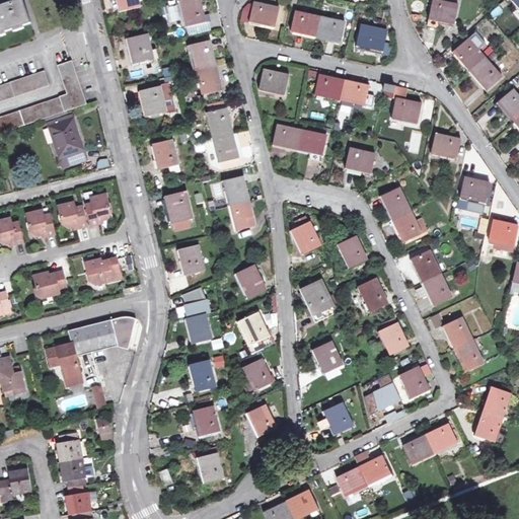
[(16,0),(3,4),(2,0),(0,1),(0,32),(31,22),(22,0),(16,0)]
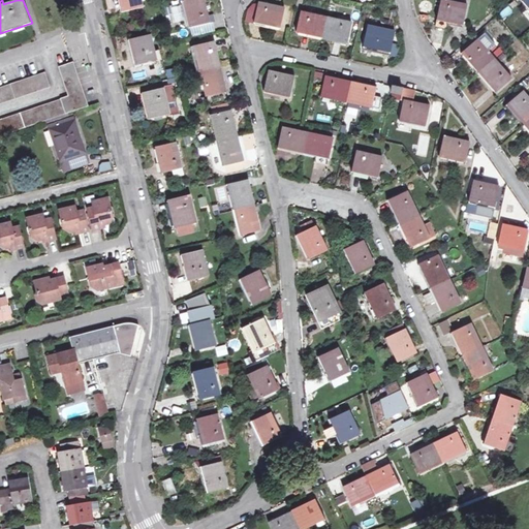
[(120,0),(122,4),(127,3),(129,10),(144,6),(142,0),(120,0)]
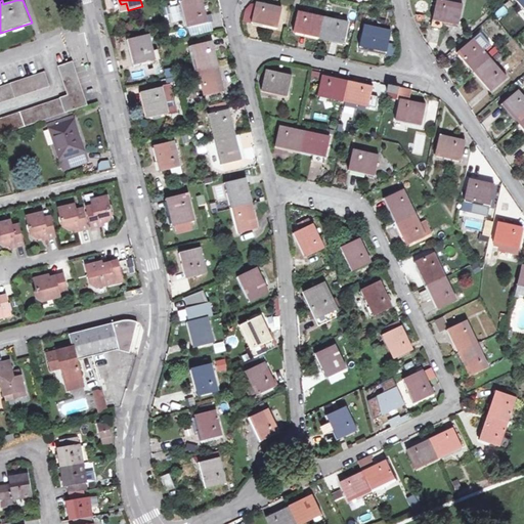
[(193,19),(187,22),(189,28),(209,24),(203,0),(178,0),(179,3),(183,2),(184,8),(190,7),(193,19)]
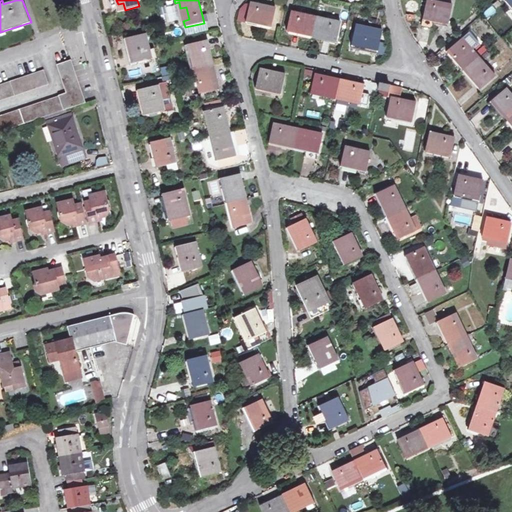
[(428,0),(424,18),(434,21),(448,25),(452,5),(428,0)]
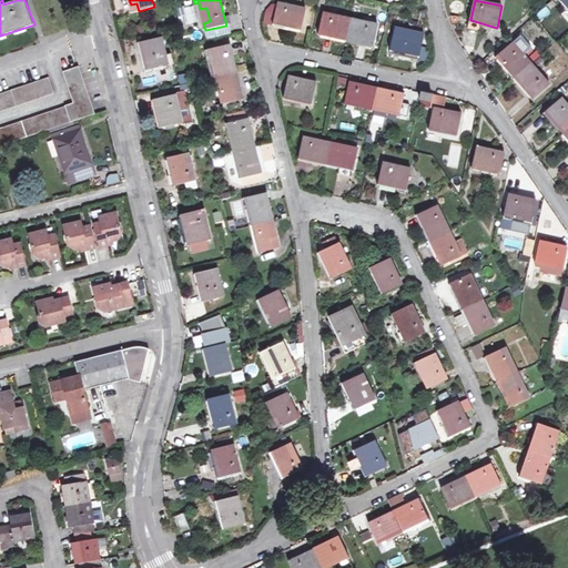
[(301,30),(306,9),(279,3),(277,8),(274,24),(301,30)]
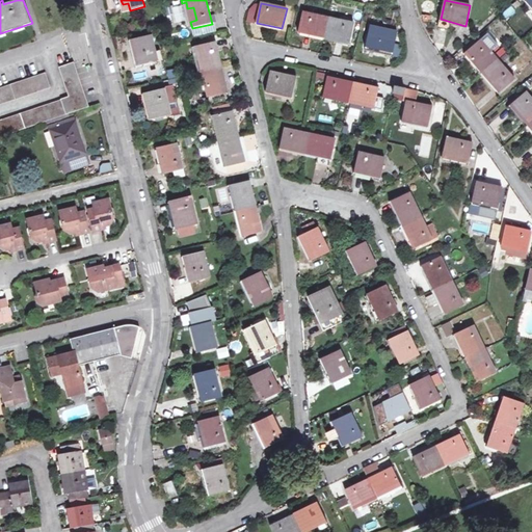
[(257,25),(257,23),(260,7),(255,6),(249,15),(248,23),(257,25)]
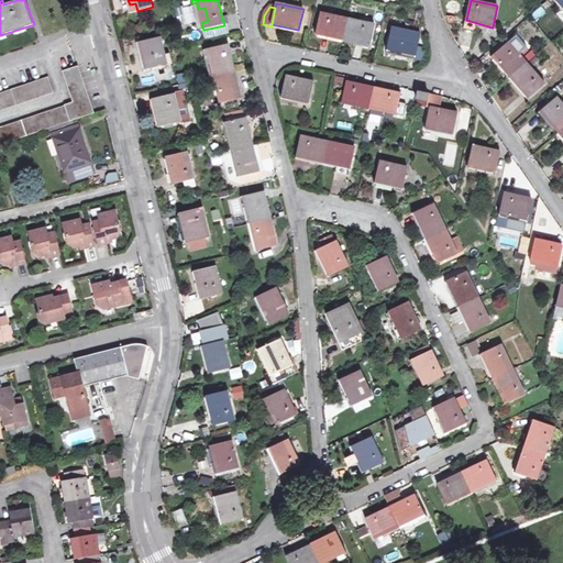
[(198,9),(201,23),(208,21),(205,8),(198,9)]
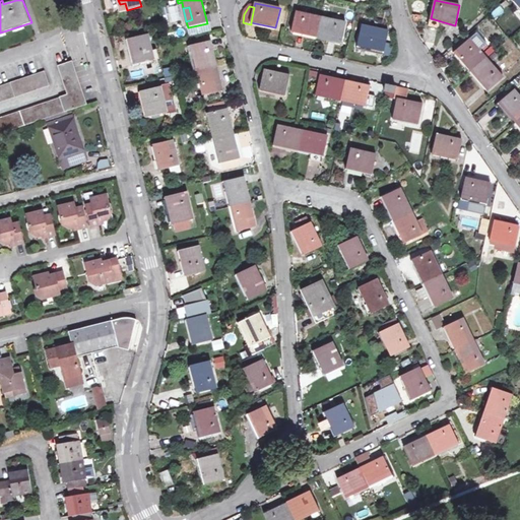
[(293,30),(305,34),(306,27),(312,28),(310,35),(317,37),(329,39),(330,33),(337,35),(335,40),(342,42),(345,21),(341,20),(342,17),(334,16),(334,19),(296,11),(293,30)]
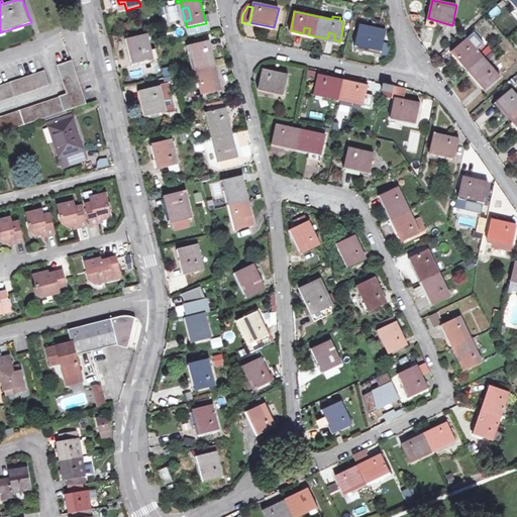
[(438,21),(428,18),(426,27),(436,29),(438,21)]
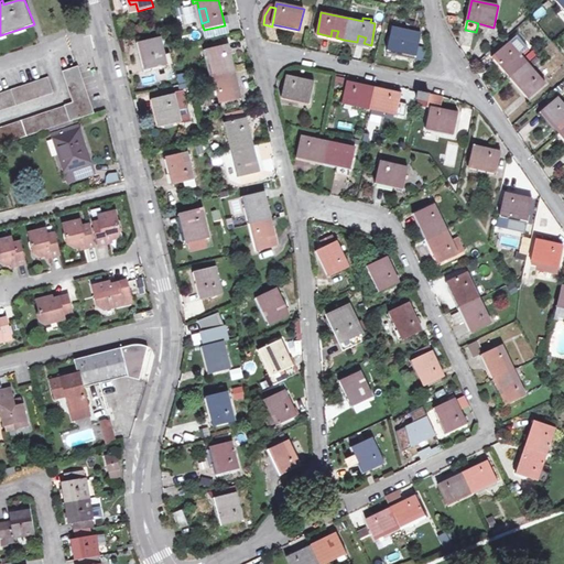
[(388,53),(416,58),(421,34),(393,28),(388,53)]
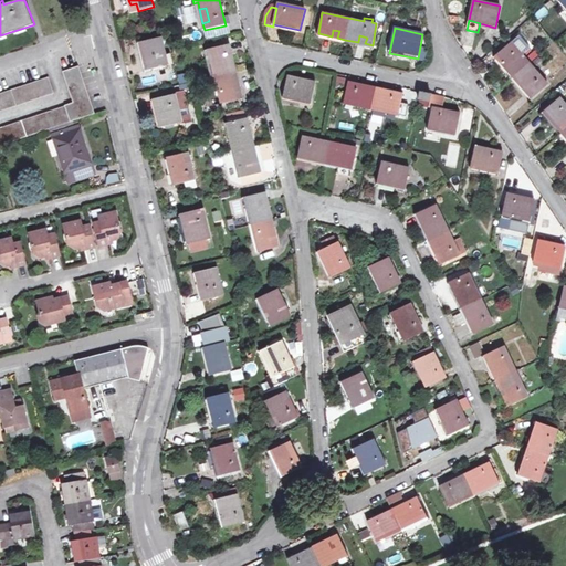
[(514,77),(512,80),(530,101),(548,84),(521,53),(527,49),(517,37),(495,56),(514,77)]
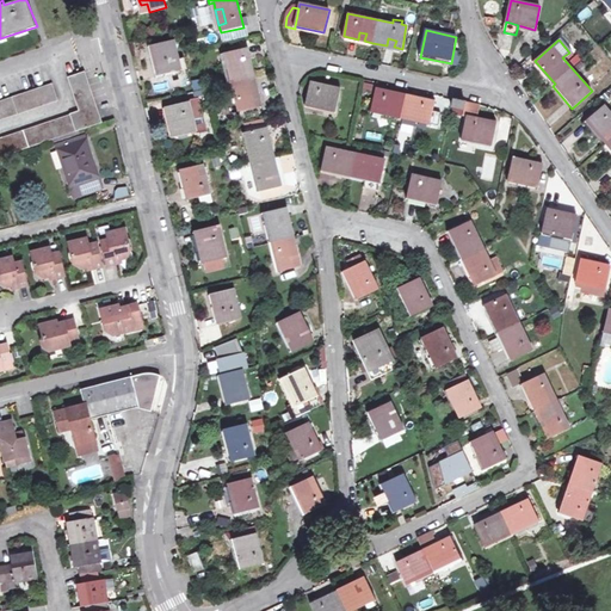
[(159,75),(187,68),(185,57),(179,59),(174,41),(152,47),(159,75)]
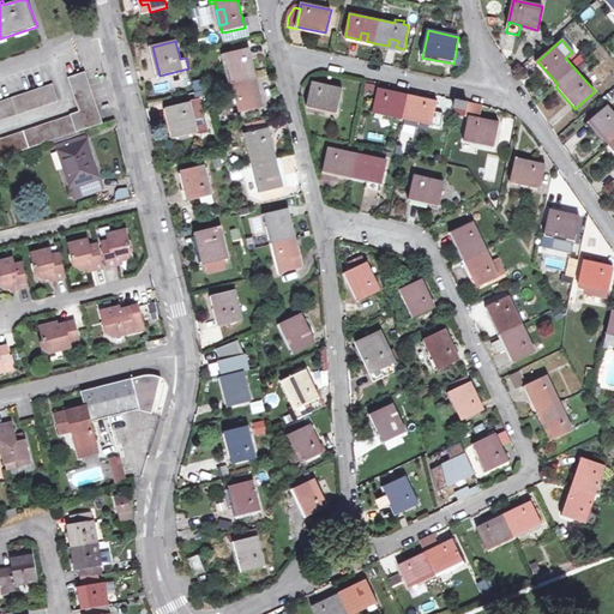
[(247,103),(240,104),(242,113),(264,107),(250,48),(224,55),(235,97),(239,97),(246,95),(247,103)]
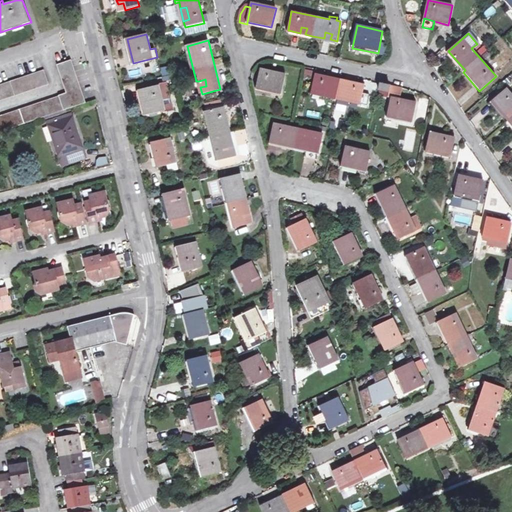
[(70,61),(57,65),(67,93),(0,116),(0,131),(85,103),(70,61)]
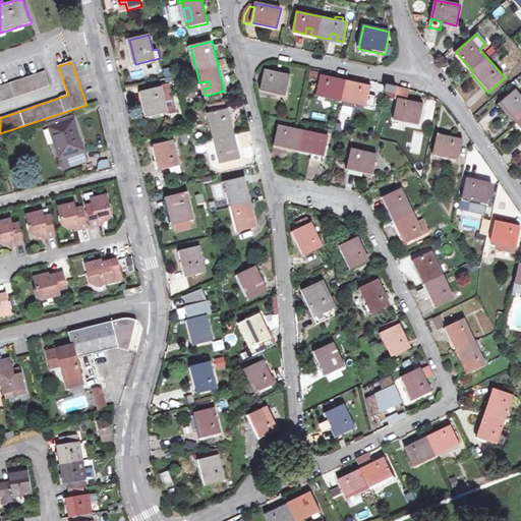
[(261,90),(286,95),(290,75),(265,70),(261,90)]
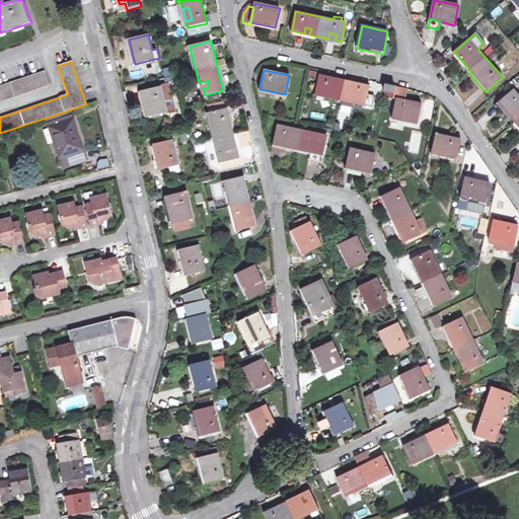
[(0,85),(0,99),(49,84),(45,71),(0,85)]
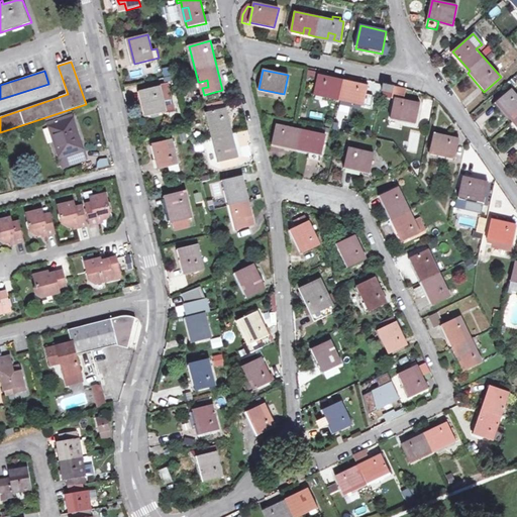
[(313,94),(327,97),(328,91),(333,92),(332,98),(338,99),(345,101),(346,95),(351,96),(350,102),(363,105),(367,85),(342,80),(318,75),(313,94)]
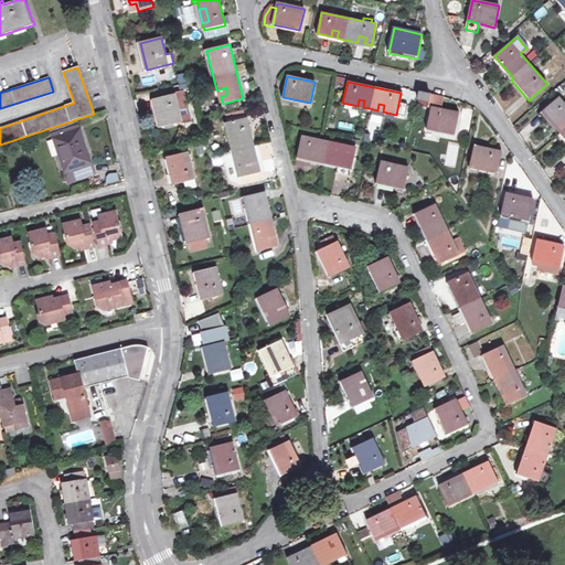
[(428,103),(430,94),(418,92),(416,99),(428,103)]
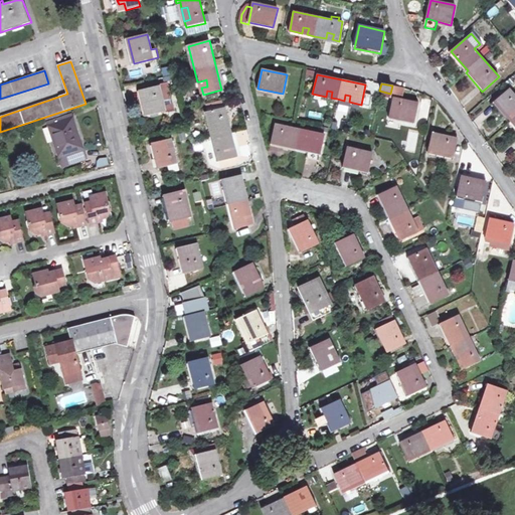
[(141,91),(147,115),(165,111),(160,87),(141,91)]
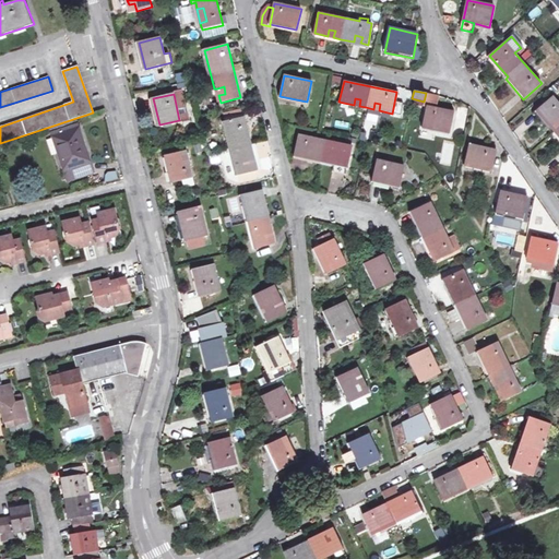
[(438,123),(451,127),(454,113),(433,108),(437,96),(427,94),(424,106),(426,107),(421,127),(436,130),(438,123)]
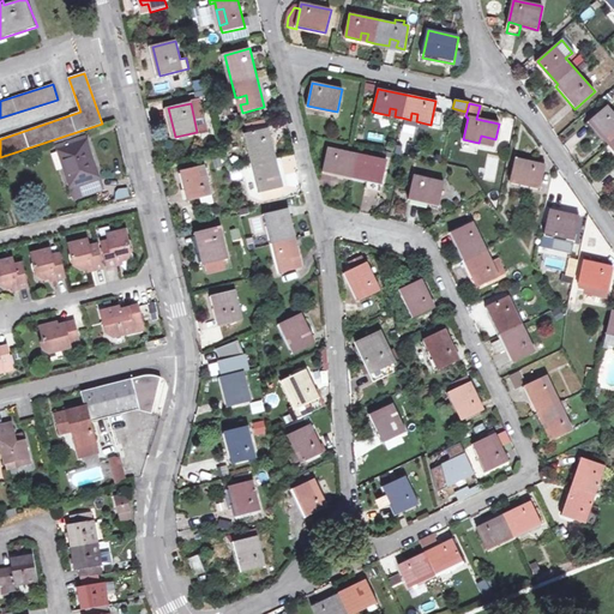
[(590,122),(613,149),(613,113),(607,107),(590,122)]
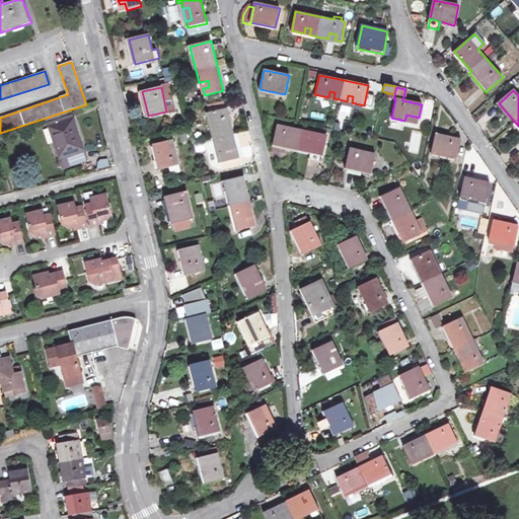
[(207,103),(209,114),(228,108),(225,99),(207,103)]
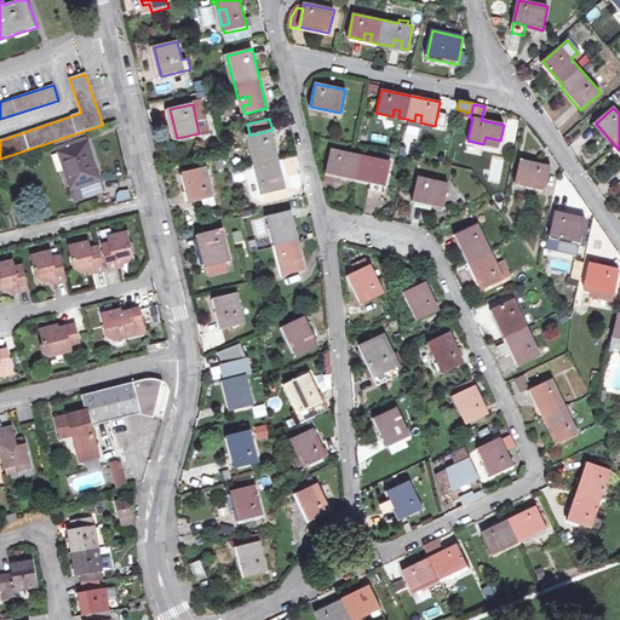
[(268,177),(260,179),(264,194),(286,188),(273,130),(250,136),(257,166),(264,164),(268,177)]
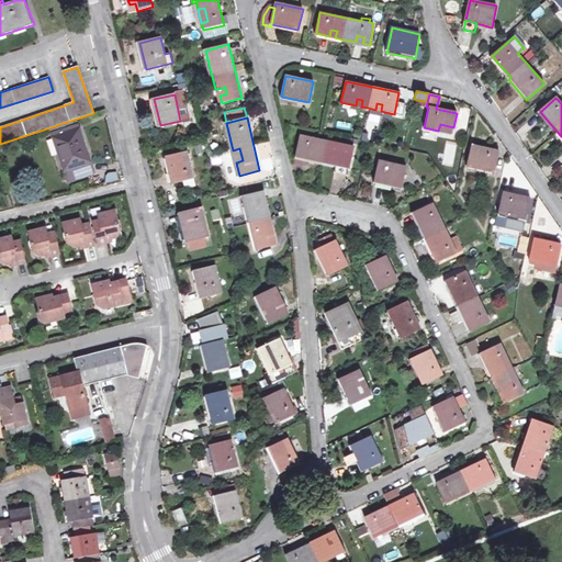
[(52,132),(54,137),(80,130),(78,124),(52,132)]
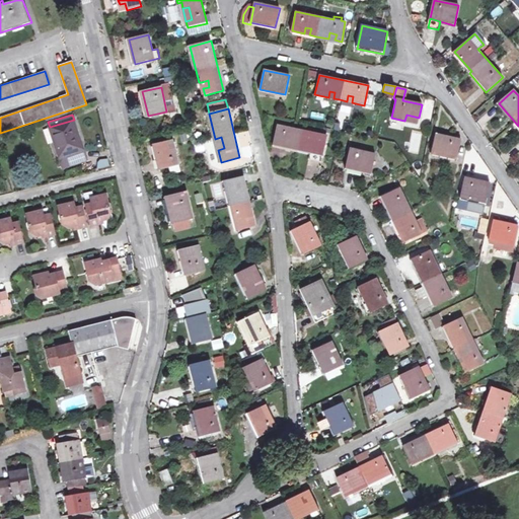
[(418,124),(419,118),(406,115),(404,121),(418,124)]
